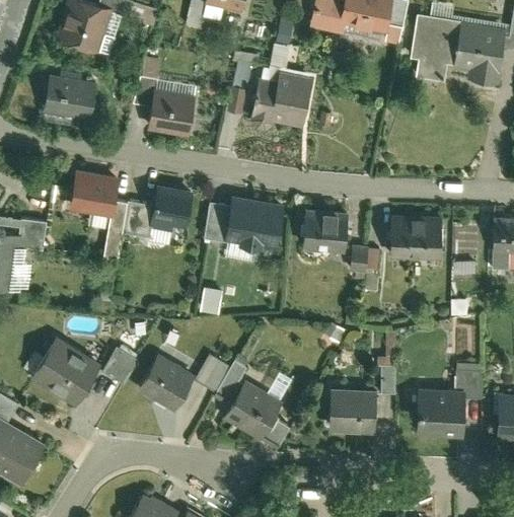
[(97,5),(81,0),(66,0),(54,40),(97,55),(112,10),(97,5)]
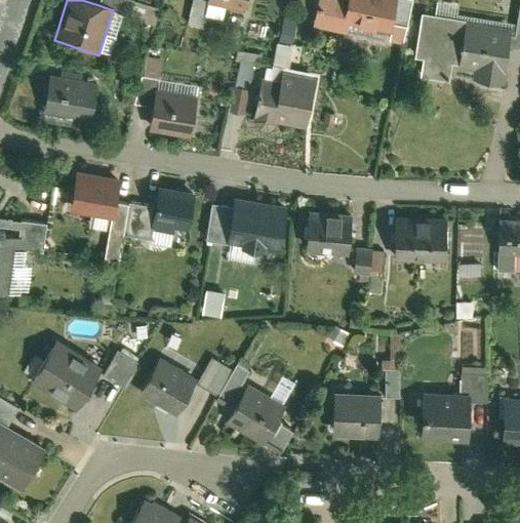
[(125,0),(100,0),(98,5),(113,10),(135,17),(141,5),(125,0)]
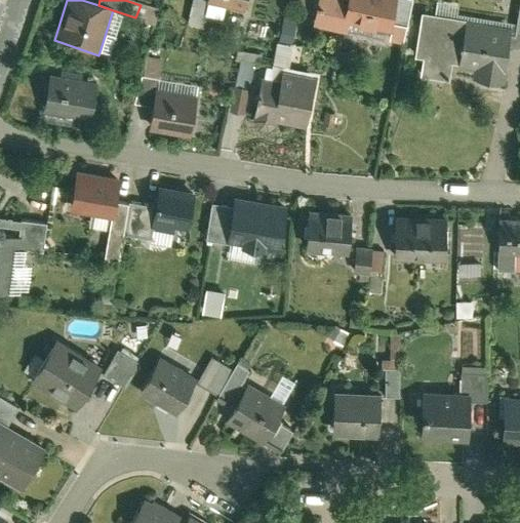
[(207,5),(207,2),(196,0),(192,0),(187,30),(201,33),(207,5)]
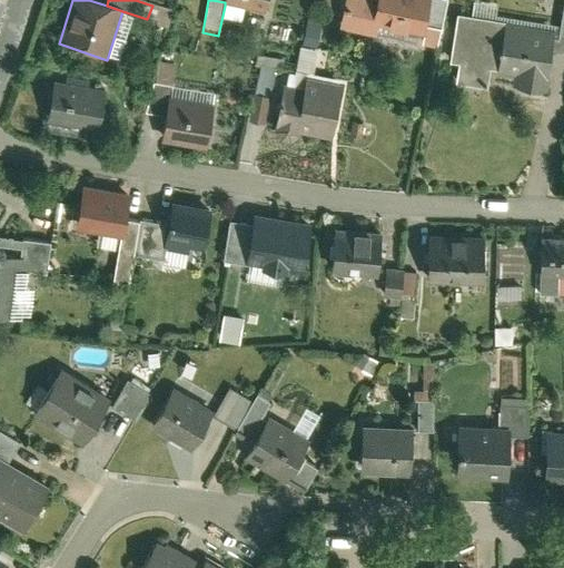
[(267,15),(269,0),(225,0),(225,2),(225,6),(267,15)]
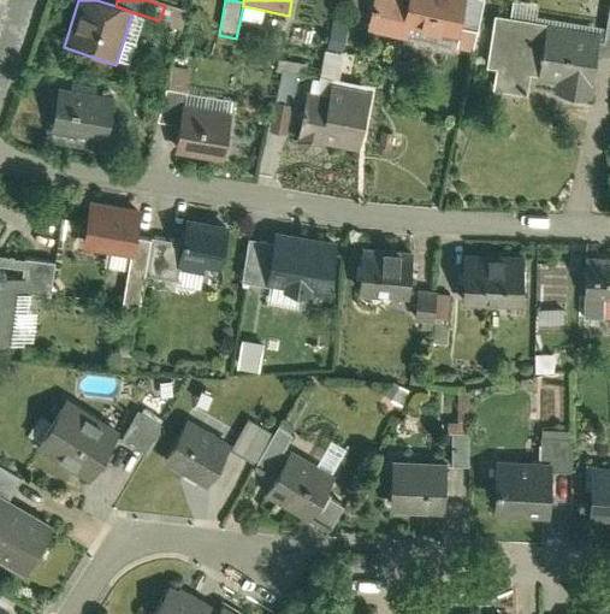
[(374,0),(371,0),(367,0),(363,21),(371,22),(367,35),(408,43),(410,30),(459,40),(466,0),(374,0)]
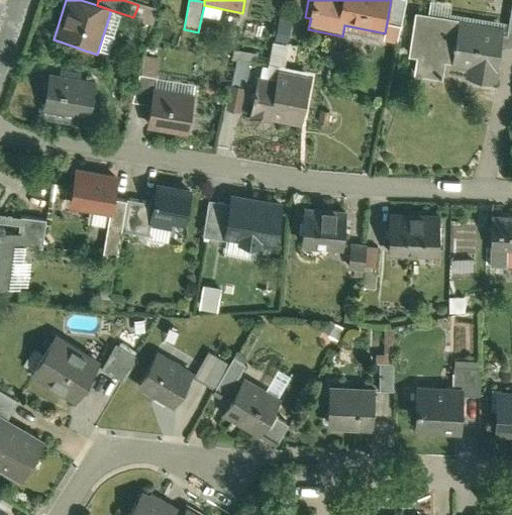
[(408,3),(394,0),(391,0),(385,33),(382,45),(398,48),(408,3)]
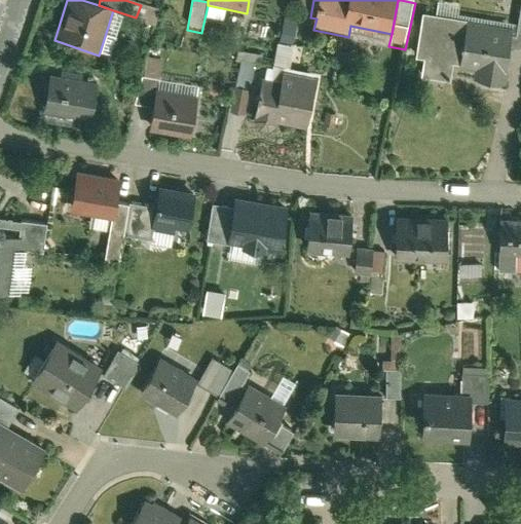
[(436,19),(421,16),(414,62),(421,63),(419,81),(449,85),(452,68),(476,71),(474,82),(506,87),(513,42),(515,28),(456,19),(458,8),(438,5),(436,19)]
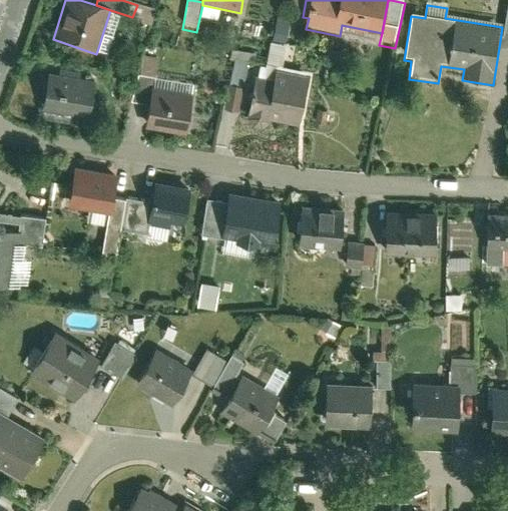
[(290,29),(276,25),(273,40),(287,43),(290,29)]
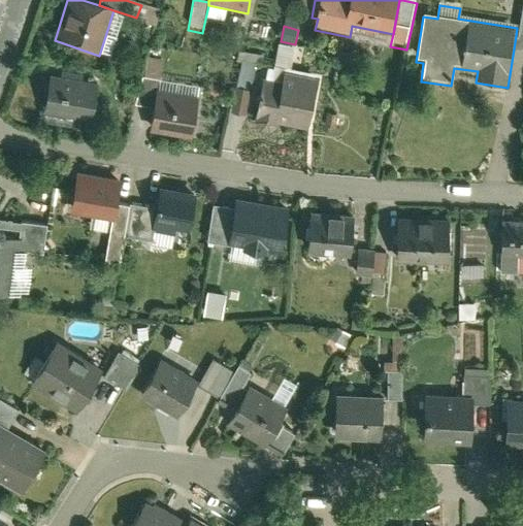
[(258,74),(260,53),(246,52),(243,73),(258,74)]
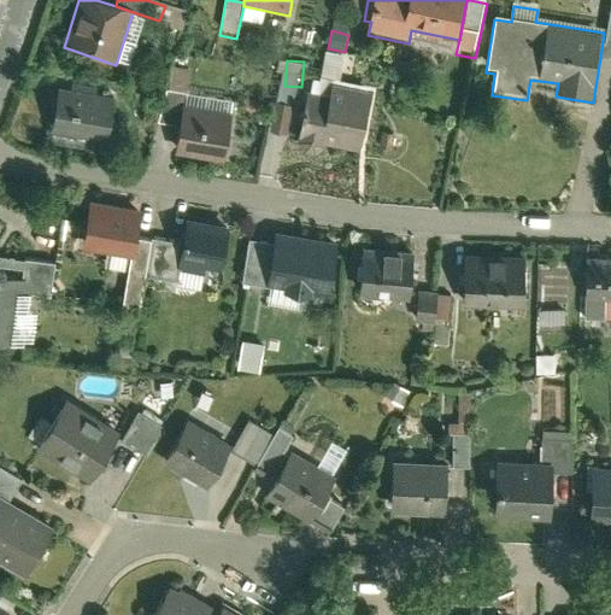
[(160,138),(178,141),(186,95),(189,72),(172,70),(160,138)]
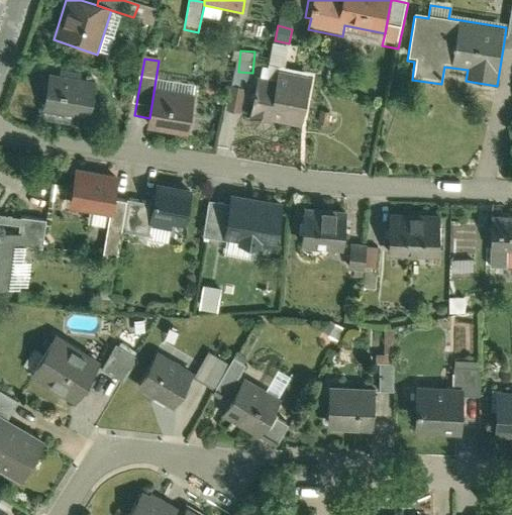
[(252,113),(251,118),(252,127),(260,131),(269,129),(273,122),(300,127),(310,76),(278,70),(275,84),(259,81),(254,99),(252,113)]
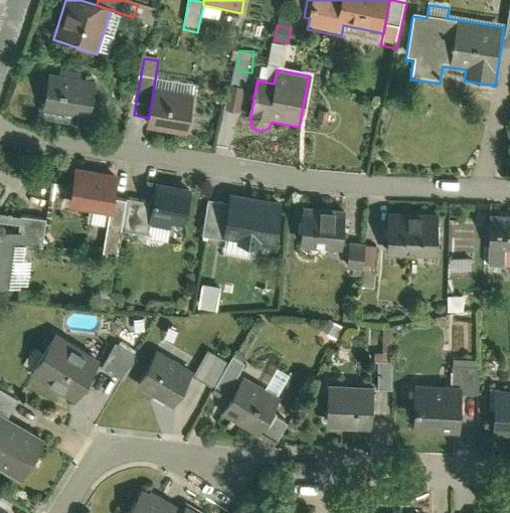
[(49,109),(95,114),(99,76),(53,71),(49,109)]
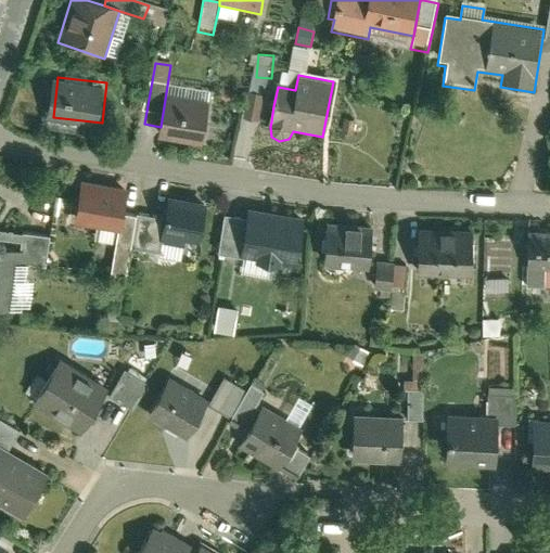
[(157,143),(202,151),(212,93),(167,86),(161,127),(157,143)]
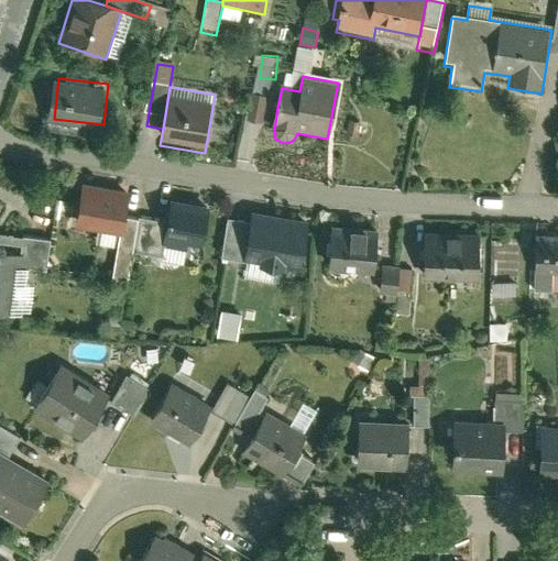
[(277,108),(265,106),(266,98),(250,95),(244,122),(261,125),(262,121),(275,123),(277,108)]
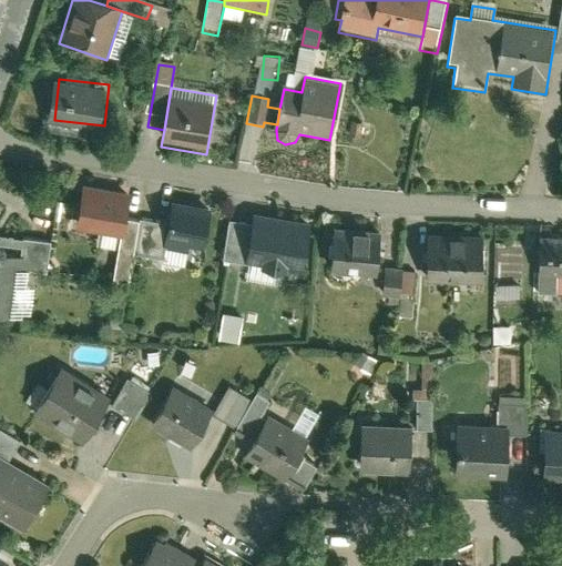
[(128,193),(82,185),(75,230),(120,238),(123,220),(128,193)]
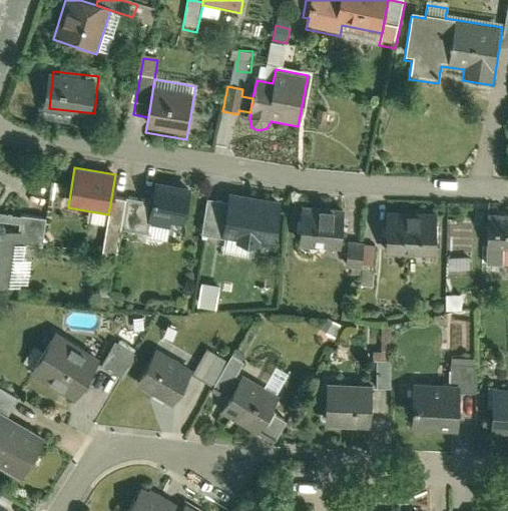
[(155,183),(152,203),(149,224),(183,229),(190,188),(155,183)]
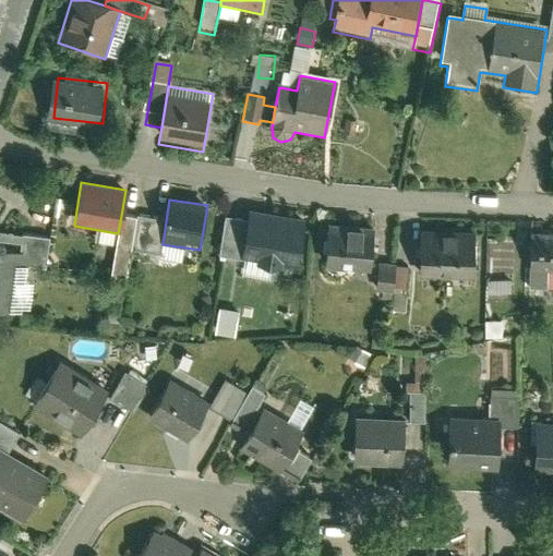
[(261,231),(244,229),(241,255),(295,263),(301,217),(264,213),(261,231)]
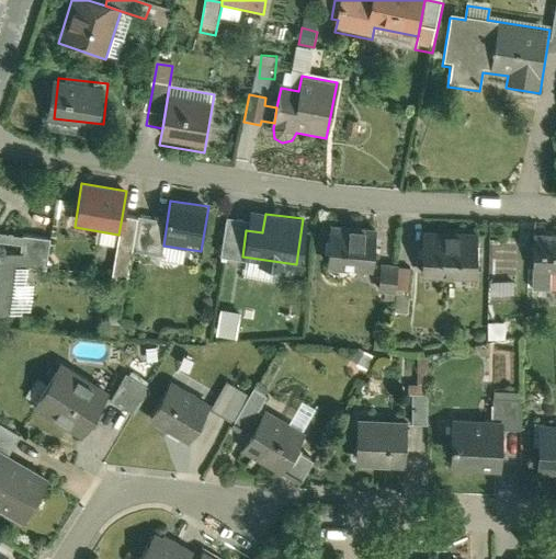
[(137,220),(122,217),(118,235),(112,281),(127,283),(132,252),(137,220)]
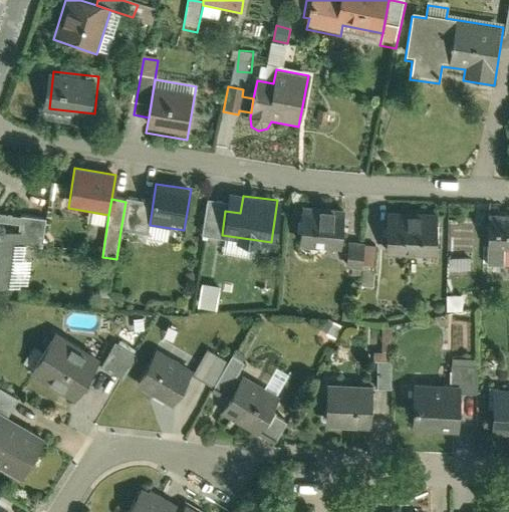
[(125,202),(120,231),(148,235),(150,225),(153,204),(125,200),(125,202)]
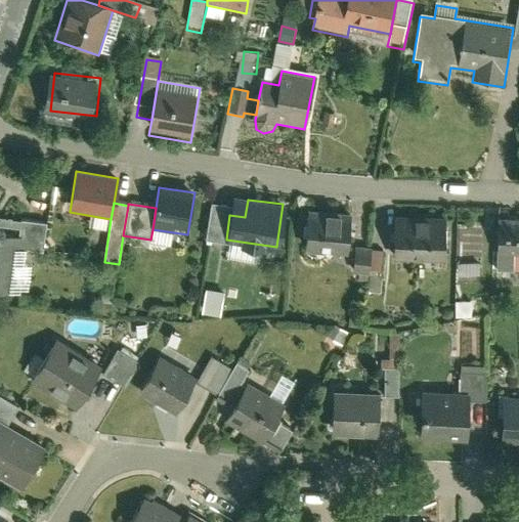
[(463,208),(463,253),(486,253),(486,209),(463,208)]
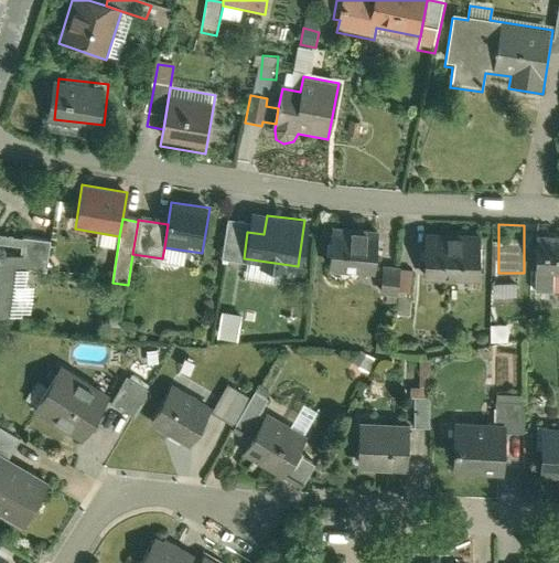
[(378,231),(331,227),(328,273),(374,276),(378,231)]
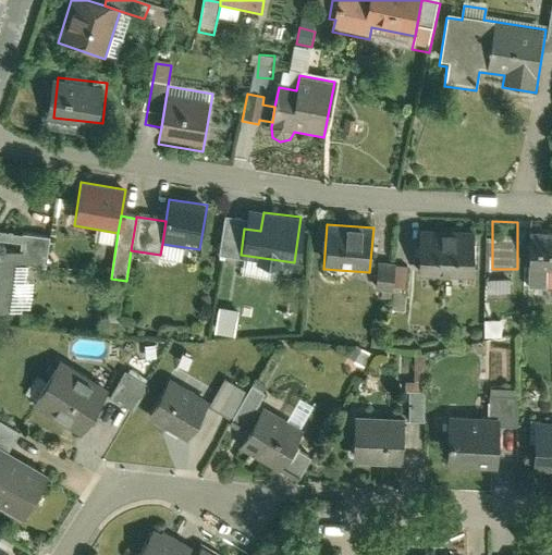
[(471,276),(471,232),(420,232),(420,276),(471,276)]
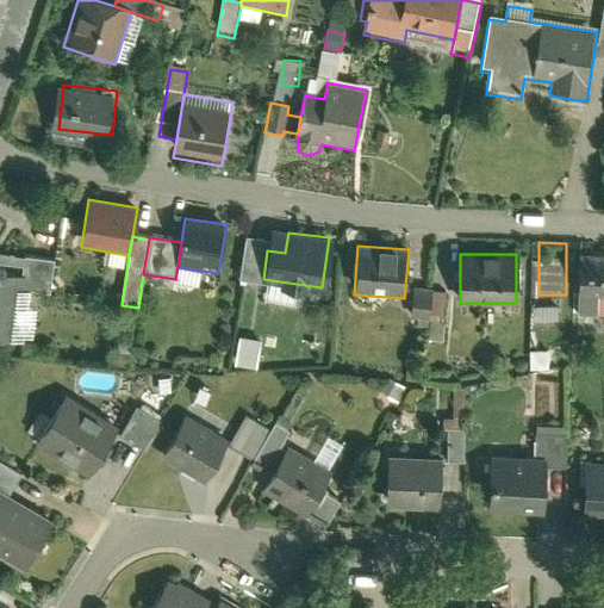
[(603,256),(578,256),(578,297),(598,297),(603,297),(603,256)]
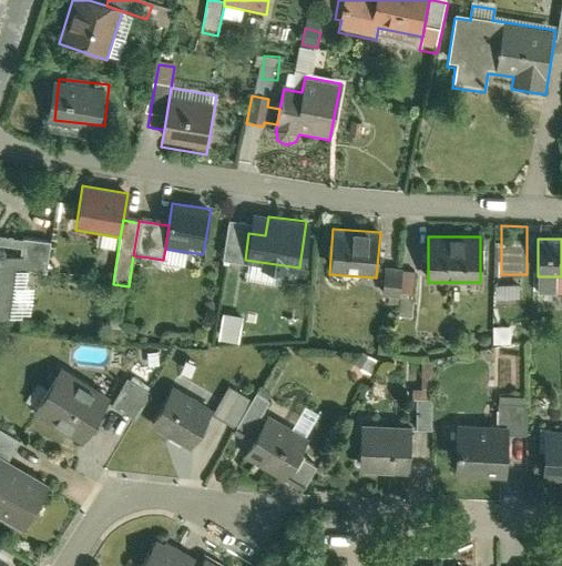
[(22,259),(21,270),(49,272),(51,243),(24,240),(22,259)]
